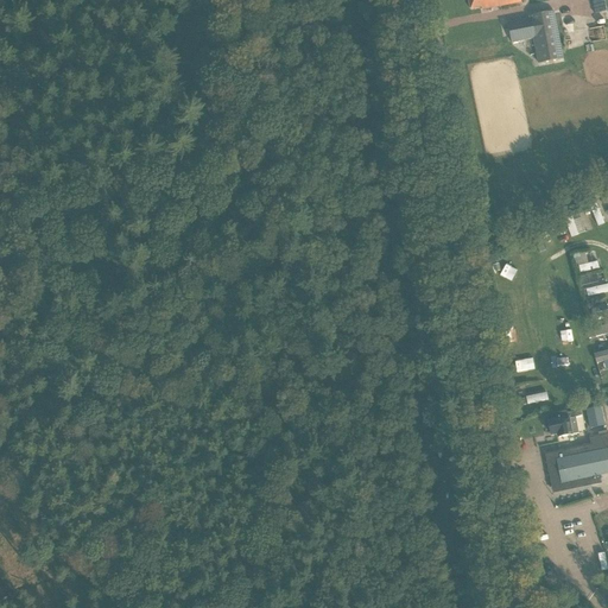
[(468,0),(472,10),(481,8),(482,11),(521,2),(520,0),(468,0)]
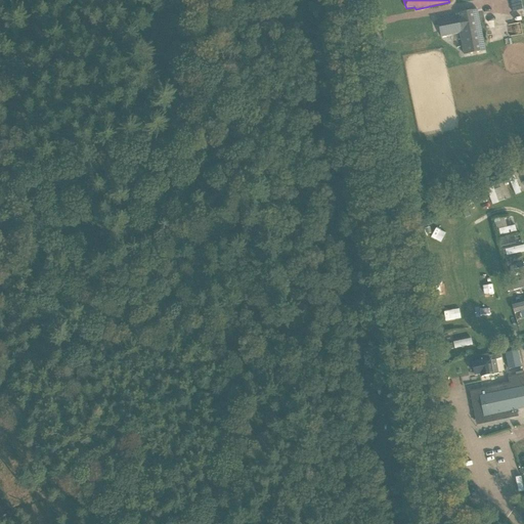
[(461,34),(465,54),(485,50),(478,10),(459,13),(459,15),(438,19),(441,37),(461,34)]
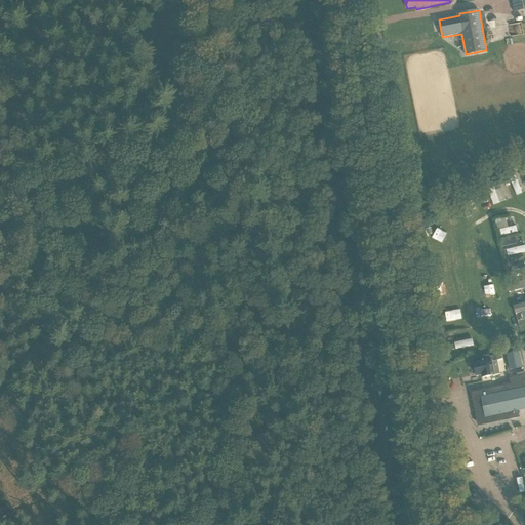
[(511,24),(513,41),(524,40),(524,36),(523,23),(511,24)]
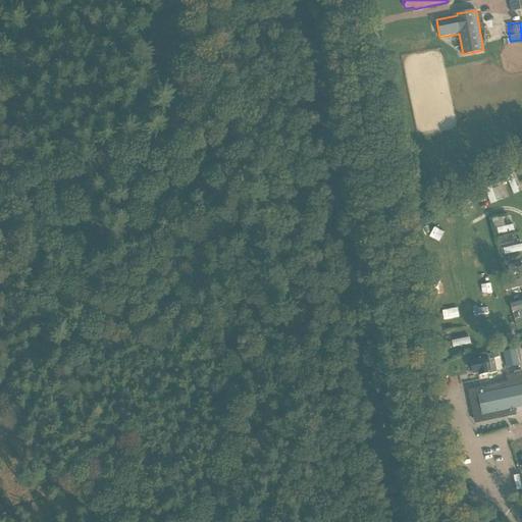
[(514,174),(507,175),(513,196),(520,194),(514,174)]
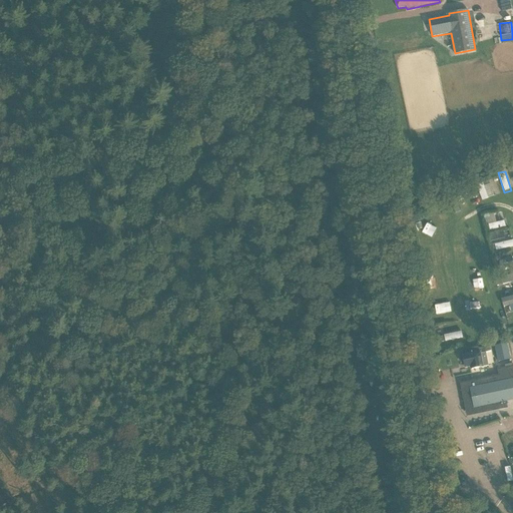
[(477,186),(483,200),(495,195),(489,181),(477,186)]
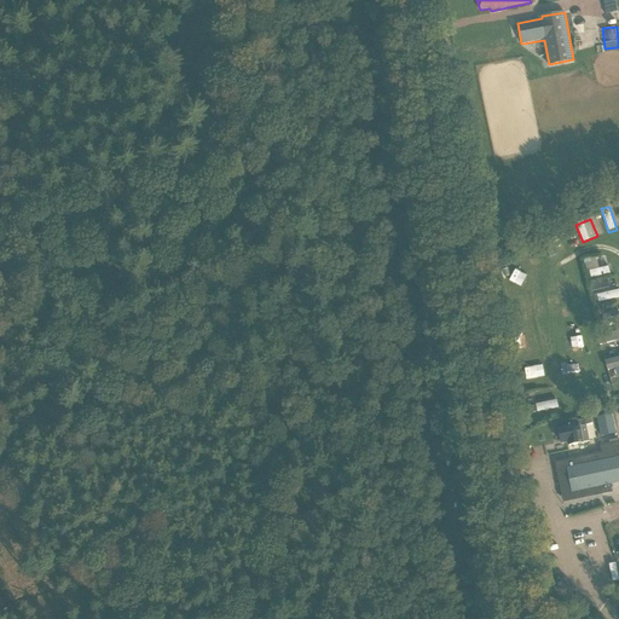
[(548,253),(539,253),(539,254),(532,255),(532,266),(541,266),(541,259),(555,258),(554,244),(547,244),(548,253)]
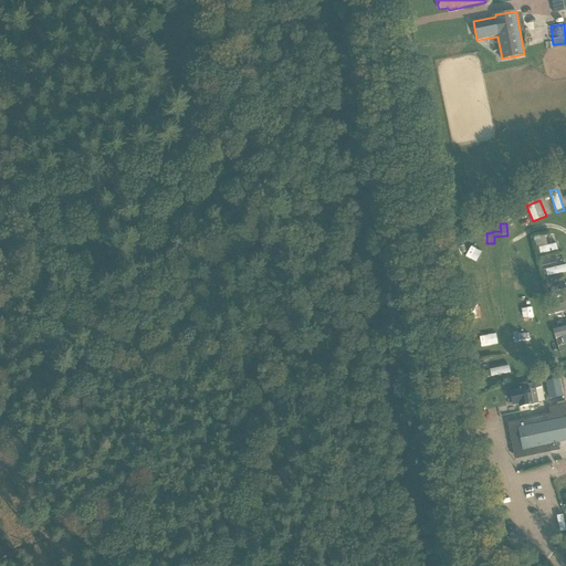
[(540,248),(542,259),(559,254),(557,243),(540,248)]
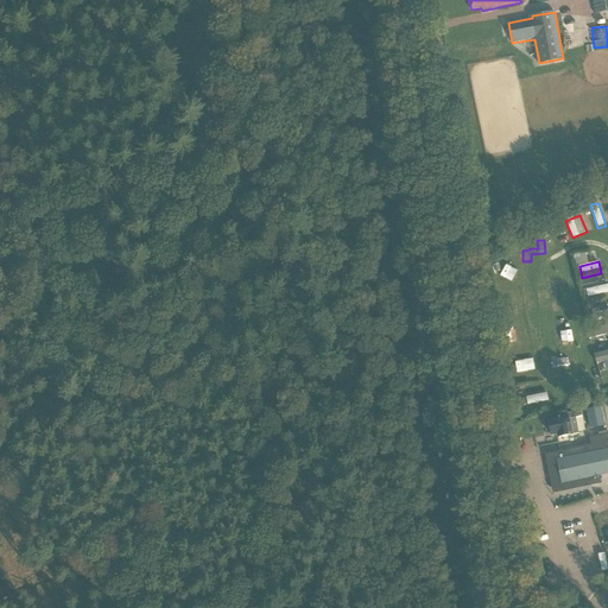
[(506,267),(501,280),(514,284),(519,272),(506,267)]
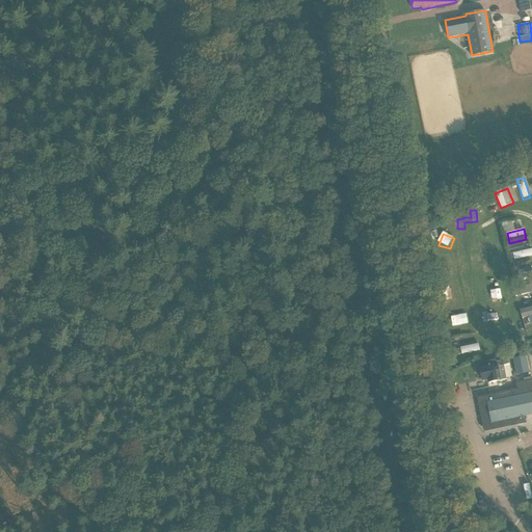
[(481,253),(487,250),(485,237),(479,238),(481,253)]
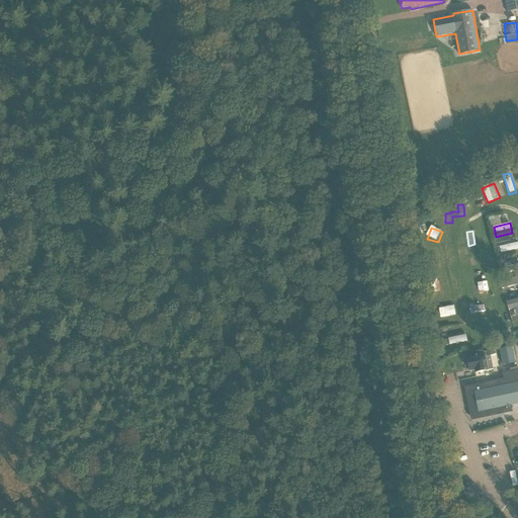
[(502,253),(517,248),(517,241),(500,246),(502,253)]
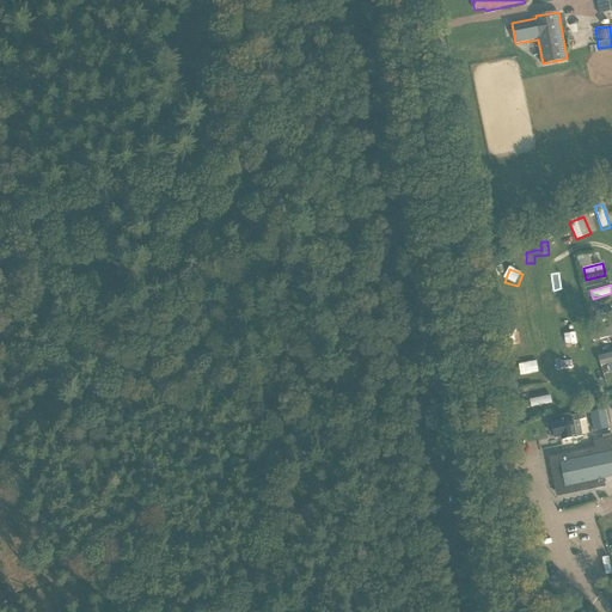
[(599,316),(601,323),(610,320),(607,313),(599,316)]
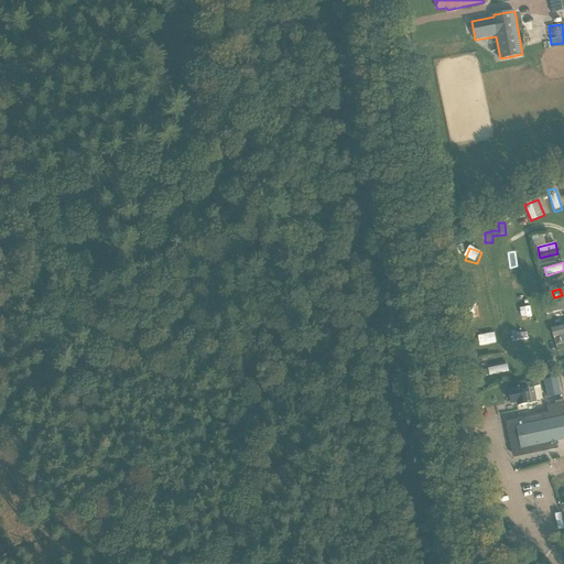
[(563,323),(553,325),(554,333),(563,332),(563,323)]
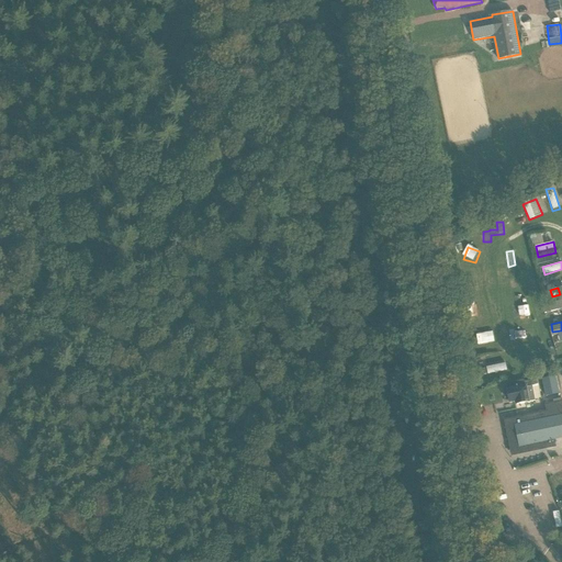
[(482,346),(483,355),(499,353),(499,345),(482,346)]
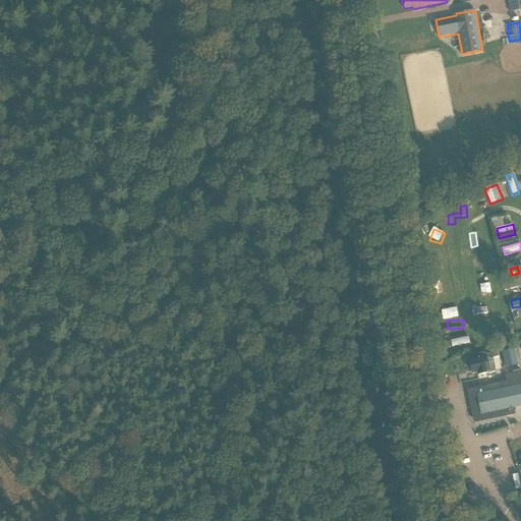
[(457,340),(458,351),(470,349),(468,339),(457,340)]
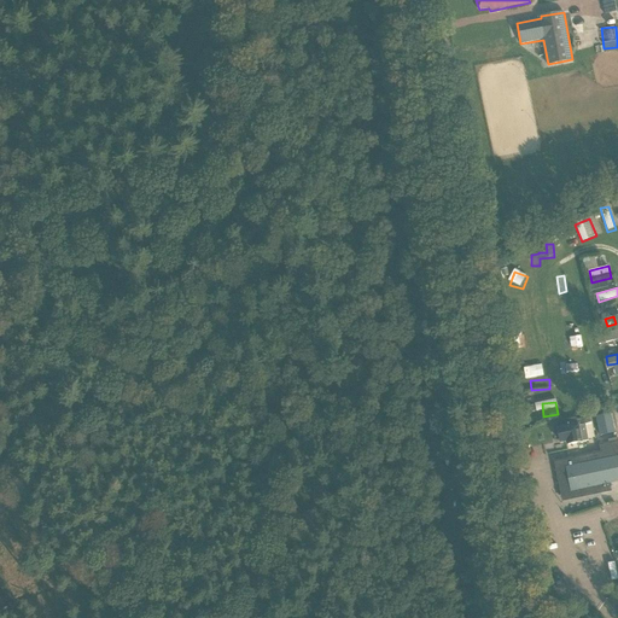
[(612,414),(596,418),(600,437),(616,433),(612,414)]
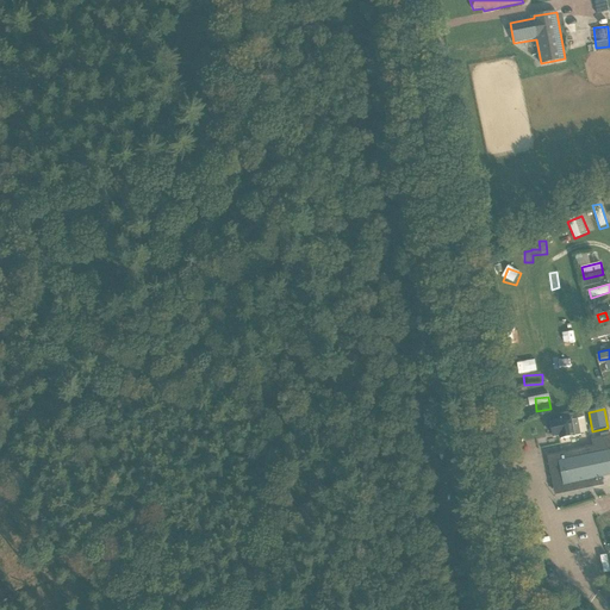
[(574,437),(582,435),(578,419),(584,418),(583,414),(570,416),(571,421),(551,424),(552,427),(549,428),(551,434),(553,434),(553,436),(560,435),(561,440),(574,437)]
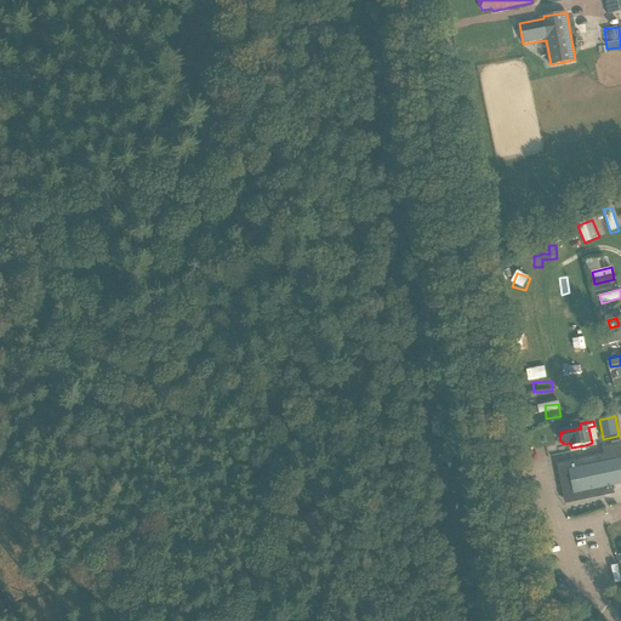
[(620,484),(620,442),(602,446),(603,454),(557,463),(562,489),(567,488),(568,491),(613,482),(613,486),(620,484)]
